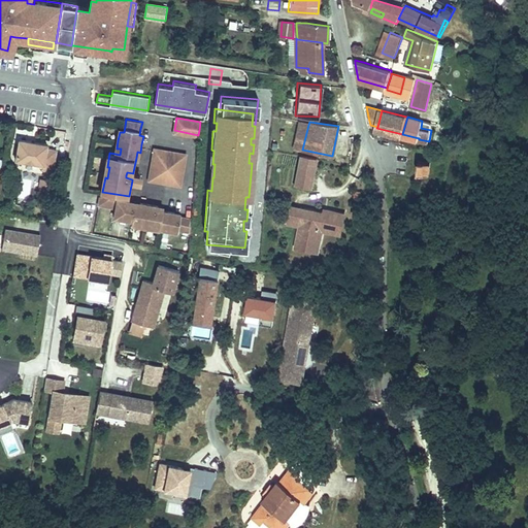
[(302,150),(308,125),(300,123),(294,147),(302,150)]
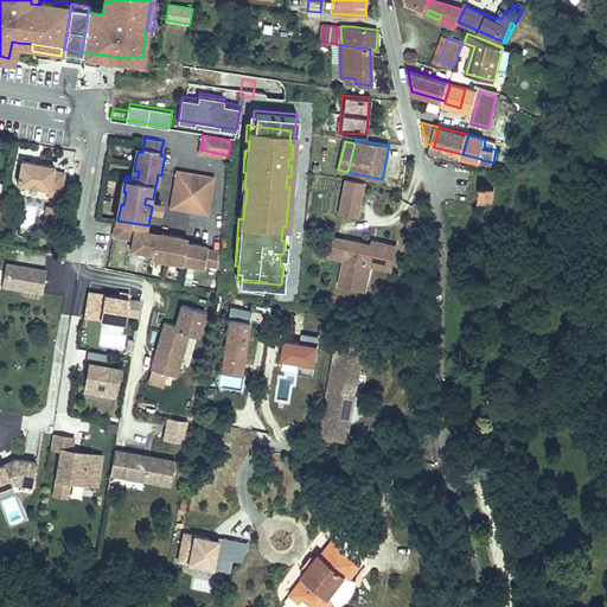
[(27,155),(24,180),(55,185),(55,191),(58,191),(65,192),(70,167),(58,166),(59,160),(27,155)]
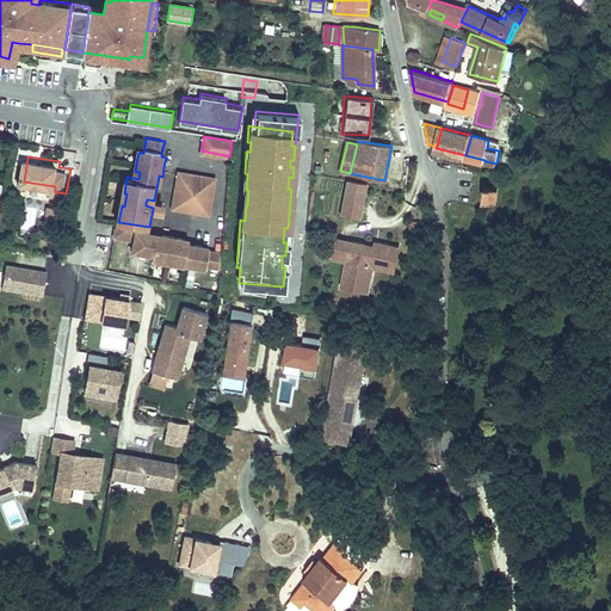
[(179,170),(177,190),(195,193),(191,210),(208,214),(215,177),(179,170)]
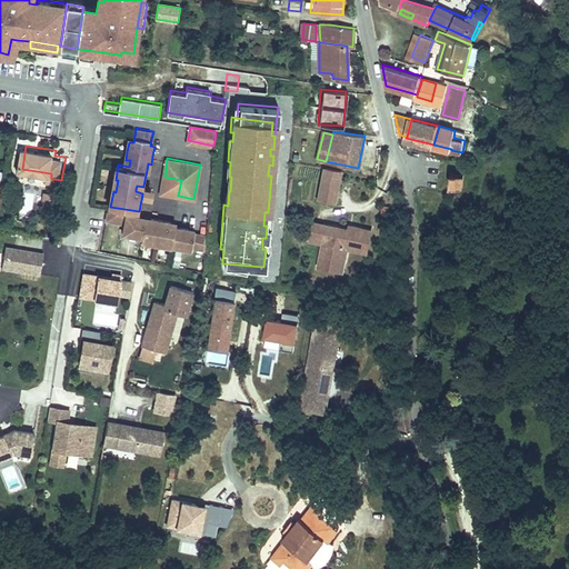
[(333,203),(340,171),(325,168),(318,200),(333,203)]
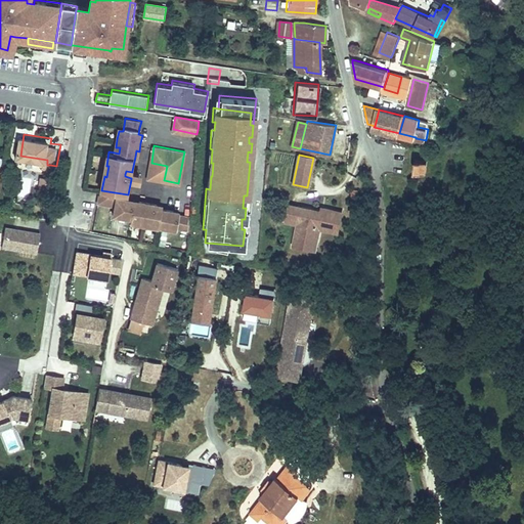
[(417,159),(416,170),(427,172),(428,160),(417,159)]
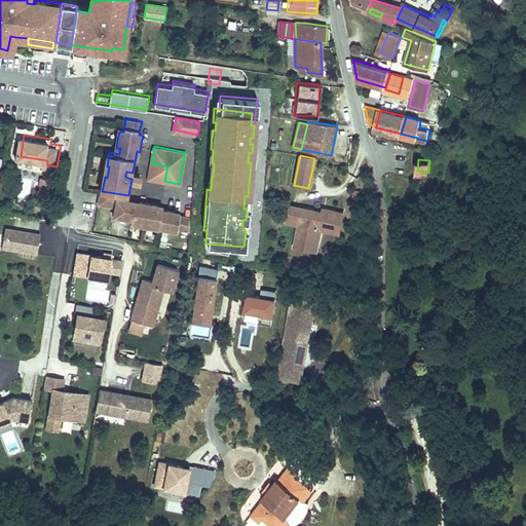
[(167,166),(152,163),(149,178),(164,181),(167,166)]
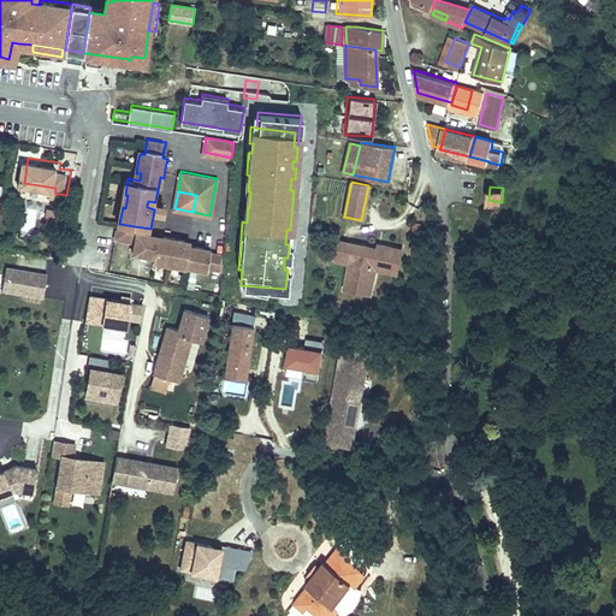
[(154,209),(154,211),(165,213),(167,202),(155,201),(155,202),(154,209)]
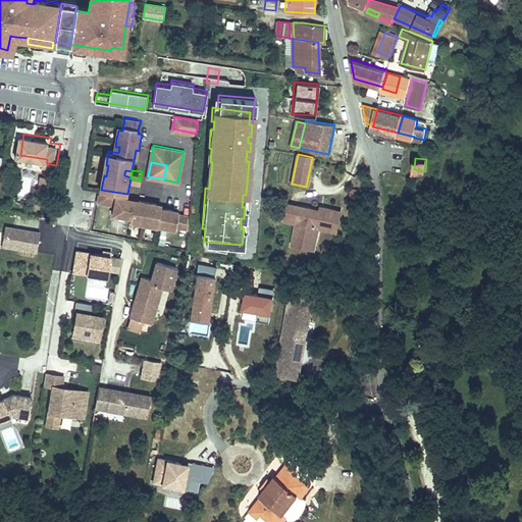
[(45,172),(44,179),(54,181),(55,174),(45,172)]
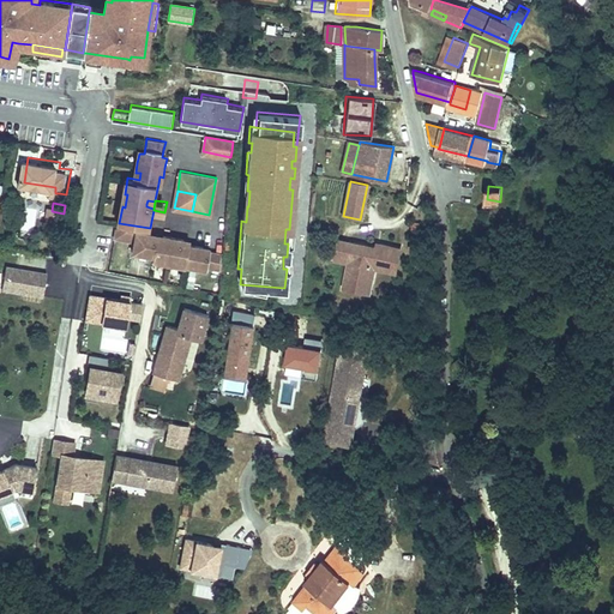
[(32,232),(34,222),(23,221),(22,230),(32,232)]
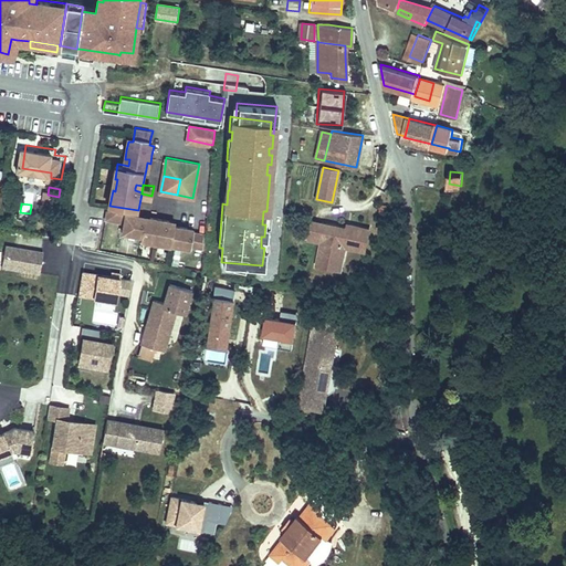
[(188,248),(201,251),(203,236),(190,233),(186,232),(186,229),(178,227),(173,226),(173,222),(163,220),(153,218),(152,222),(147,221),(140,220),(142,216),(109,210),(107,221),(125,224),(123,234),(144,239),(144,238),(149,238),(149,244),(158,247),(168,248),(168,247),(169,242),(175,243),(174,248),(187,250),(188,248)]
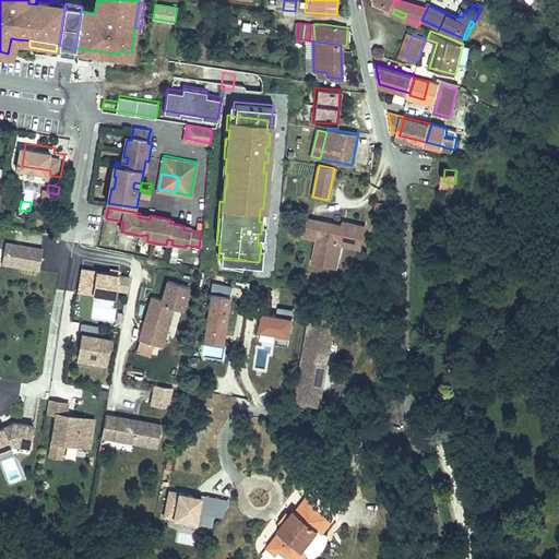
[(336,268),(342,244),(352,246),(356,224),(346,222),(345,226),(342,225),(308,218),(304,236),(318,238),(313,263),(336,268)]
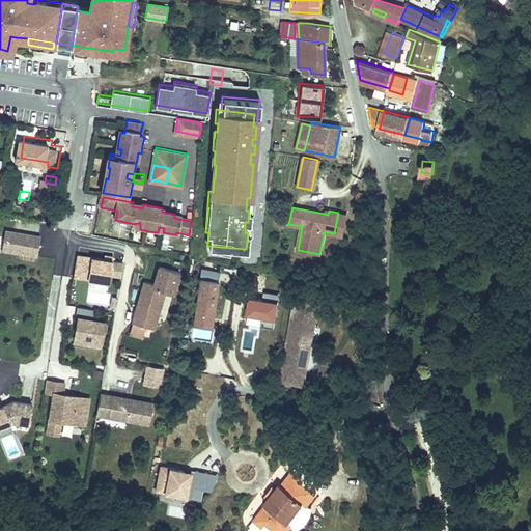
[(343,235),(346,215),(338,213),(334,233),(343,235)]
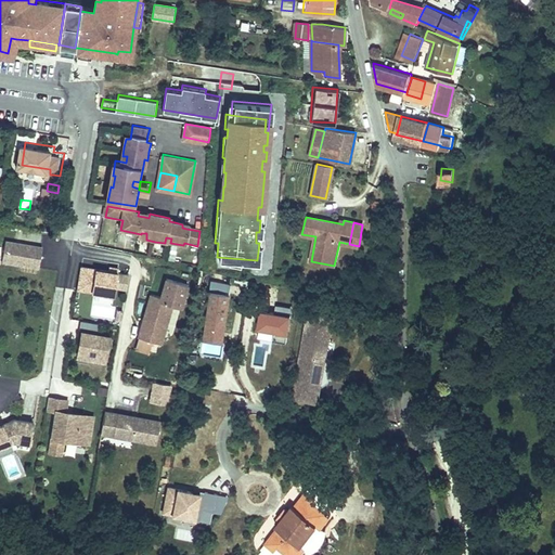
[(41,267),(46,246),(9,240),(5,260),(41,267)]
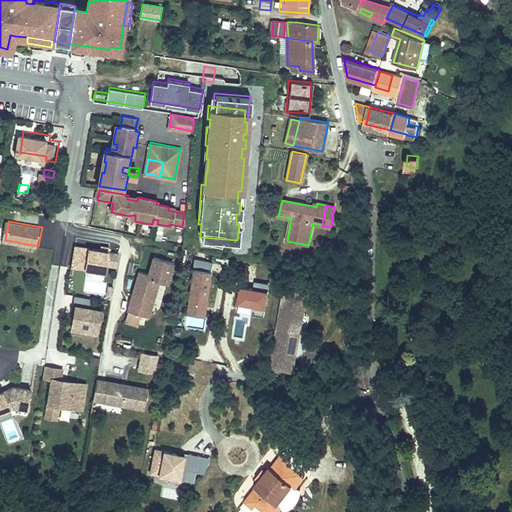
[(111,253),(112,249),(103,247),(102,251),(95,249),(94,252),(91,251),(91,249),(78,246),(74,267),(107,273),(108,266),(111,253)]
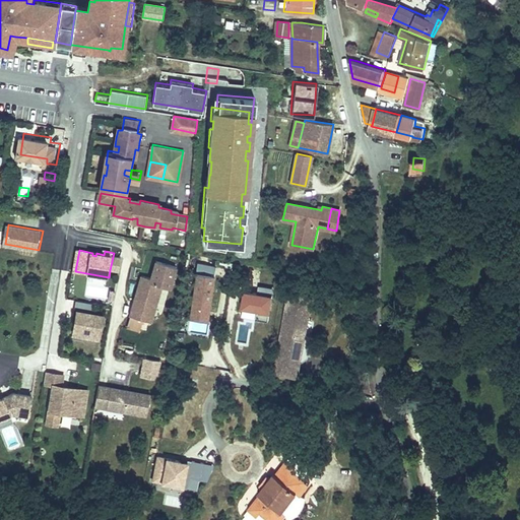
[(120,272),(122,259),(113,257),(110,270),(120,272)]
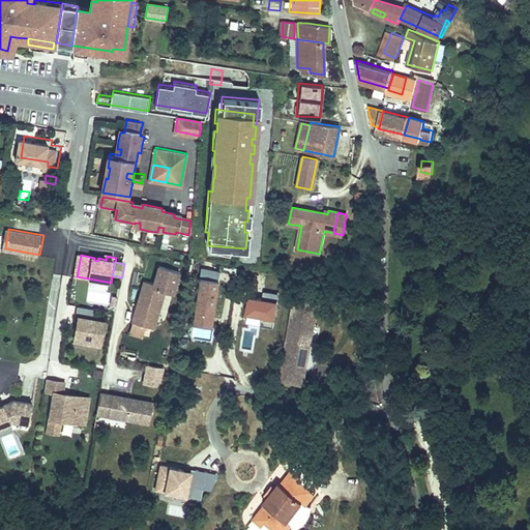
[(159,308),(165,292),(174,295),(181,272),(162,266),(155,285),(148,283),(146,290),(144,289),(134,322),(147,326),(153,307),(159,308)]
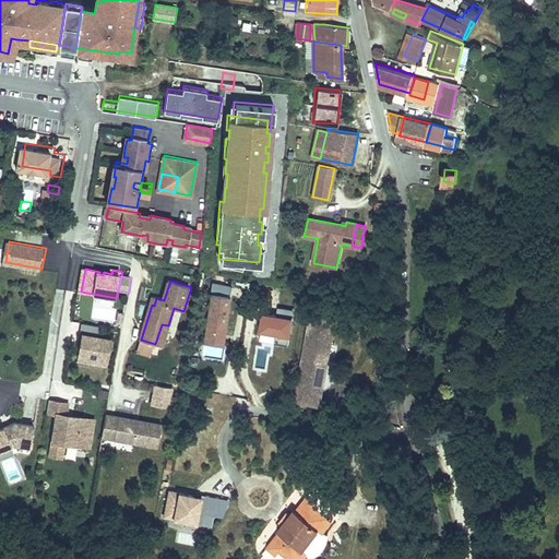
[(202,342),(224,344),(228,295),(206,294),(202,342)]
